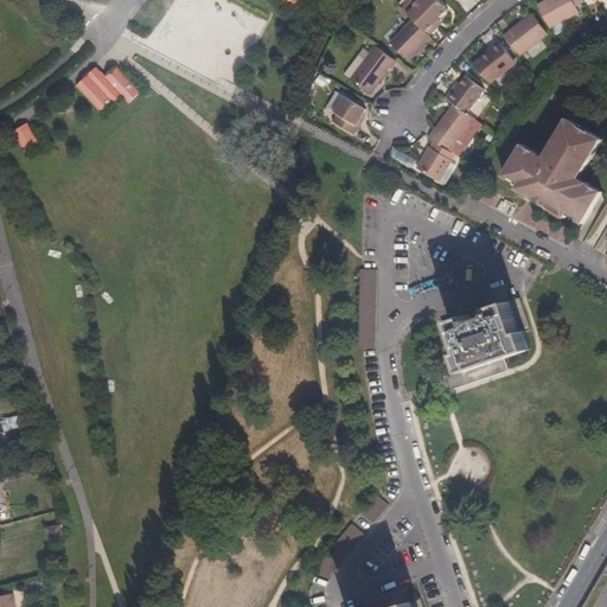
[(306,0),(281,0),(300,11),(306,0)]
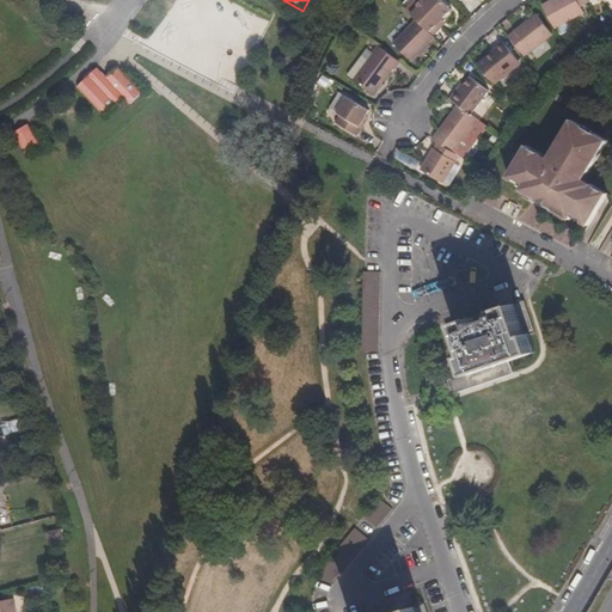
[(417,7),(411,14),(414,17),(432,35),(440,28),(436,24),(442,19),(451,10),(440,0),(420,0),(417,4),(417,7)]
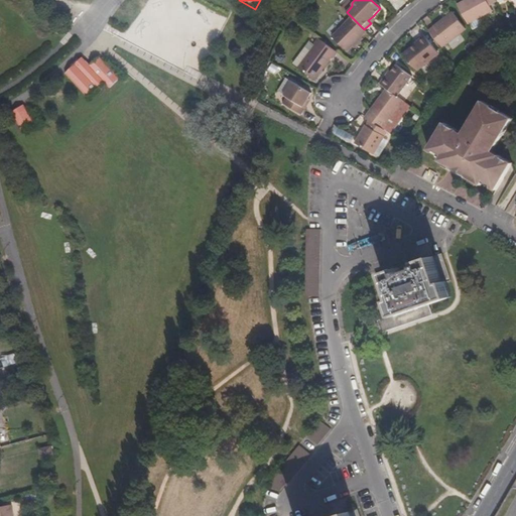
[(463,0),(458,3),(468,22),(493,9),(490,2),(493,0),(463,0)]
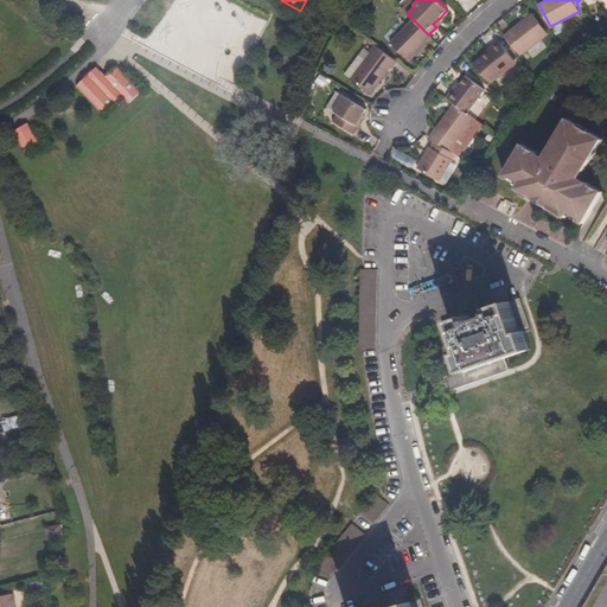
[(548,33),(534,13),(511,30),(525,50),(548,33)]
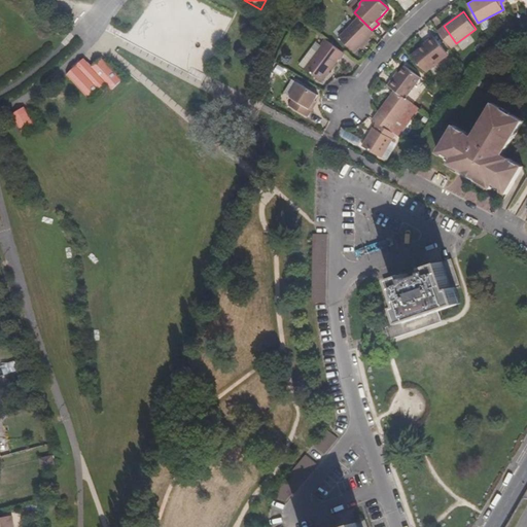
[(372,30),(356,14),(336,35),(352,50),(372,30)]
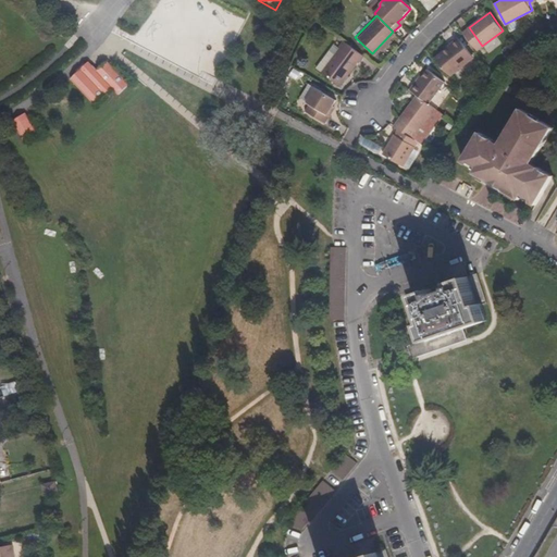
[(471,53),(457,34),(449,39),(450,40),(441,48),(454,66),(471,53)]
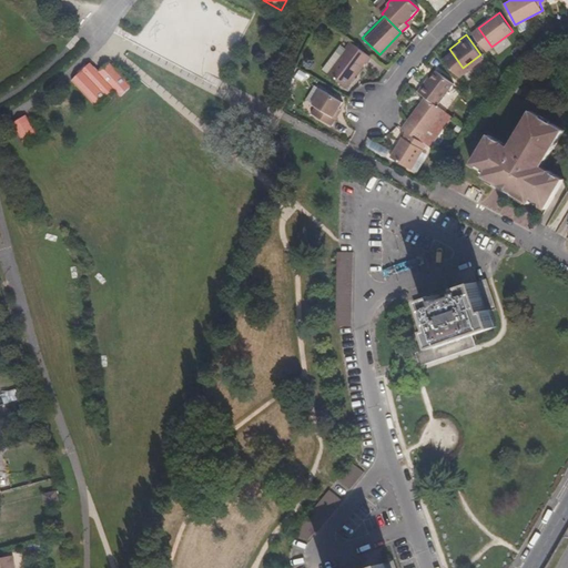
[(371,58),(352,43),(347,50),(346,48),(327,73),(346,87),(364,62),(366,63),(371,58)]
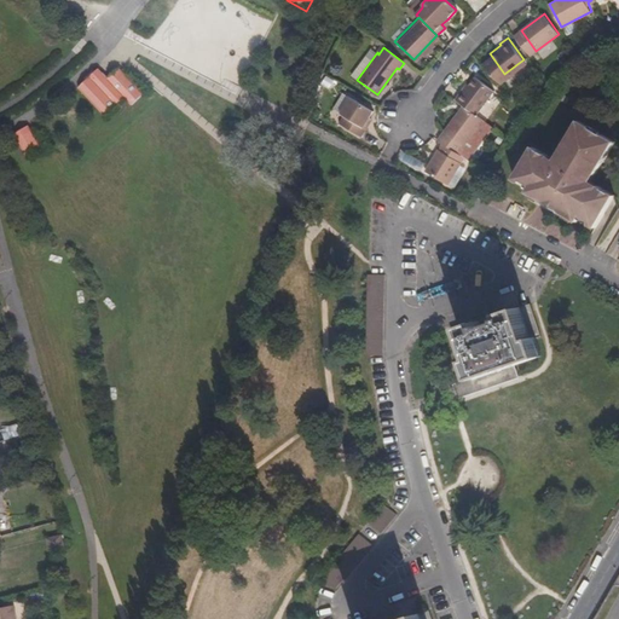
[(144,96),(120,70),(109,81),(99,70),(86,84),(79,90),(106,120),(126,102),(132,108),(144,96)]
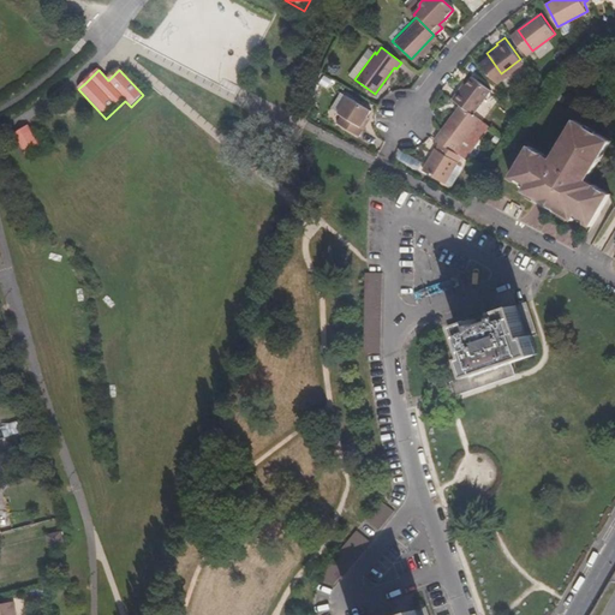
[(323,76),(320,84),(329,88),(332,79),(323,76)]
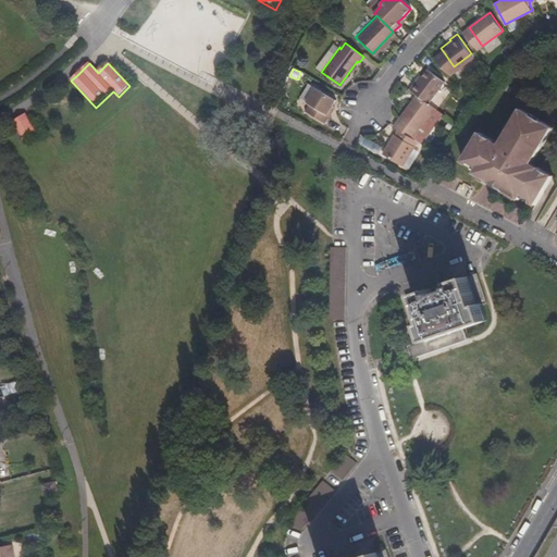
[(409,89),(416,95),(428,103),(444,83),(429,71),(422,77),(418,85),(415,83),(409,89)]
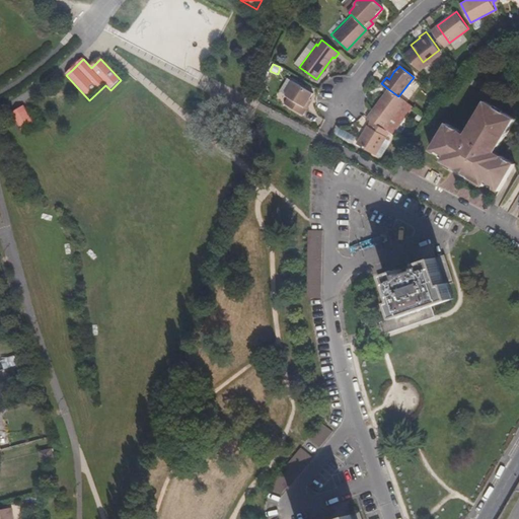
[(303,115),(307,107),(304,106),(308,99),(312,93),(294,82),(286,95),(288,96),(284,103),(303,115)]
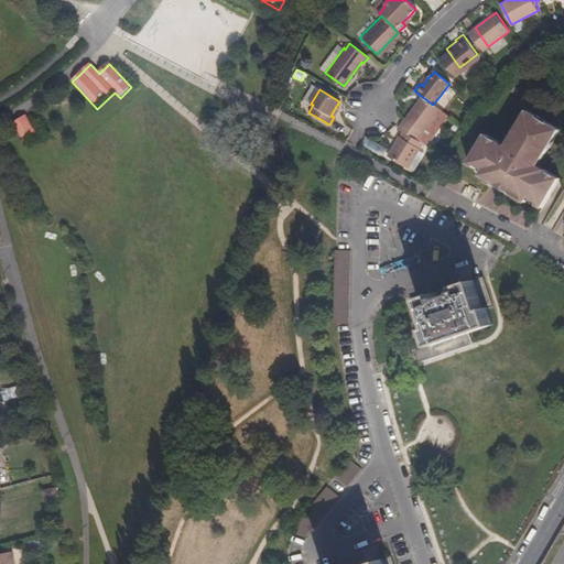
[(421,96),(397,128),(403,132),(421,142),(424,144),(447,116),(433,105),(421,96)]
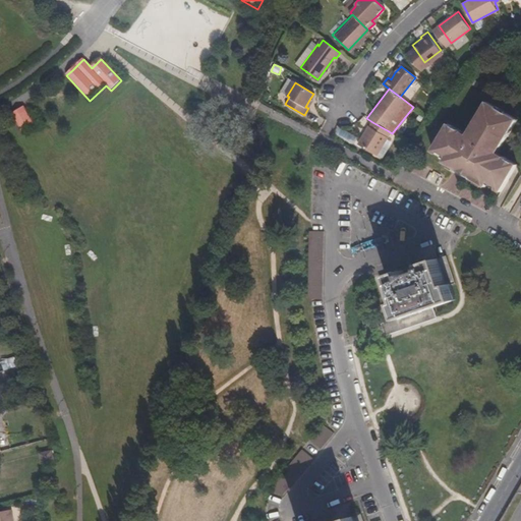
[(472,127),(468,135),(461,131),(462,129),(448,120),(431,148),(445,156),(444,159),(485,184),(487,181),(501,189),(516,163),(503,154),(502,157),(495,152),(500,143),(502,143),(517,116),(487,99),(471,126),(472,127)]
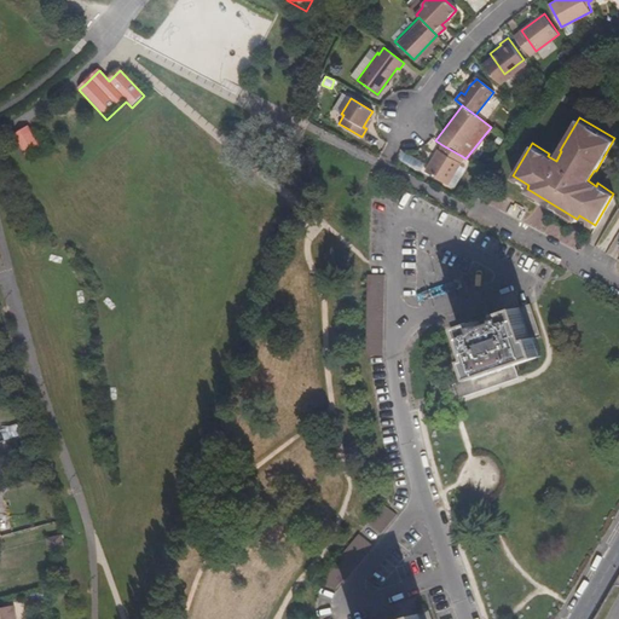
[(30,126),(15,134),(27,158),(44,151),(35,136),(30,126)]
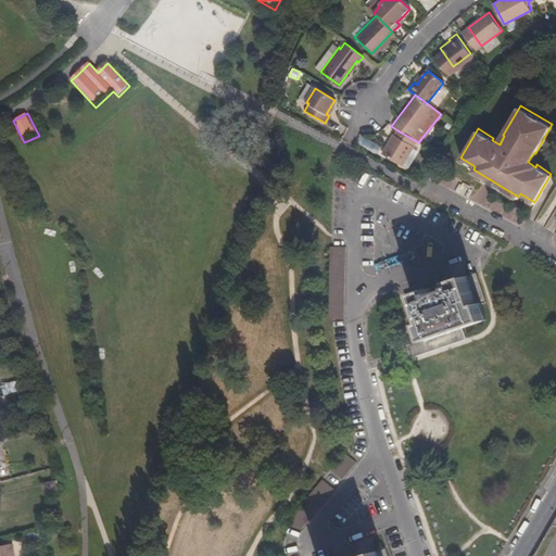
[(415,140),(397,130),(382,154),(401,165),(415,140)]
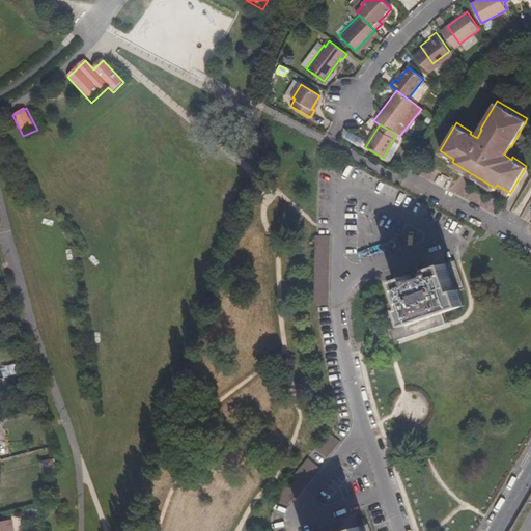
[(353,141),(355,135),(343,132),(342,139),(353,141)]
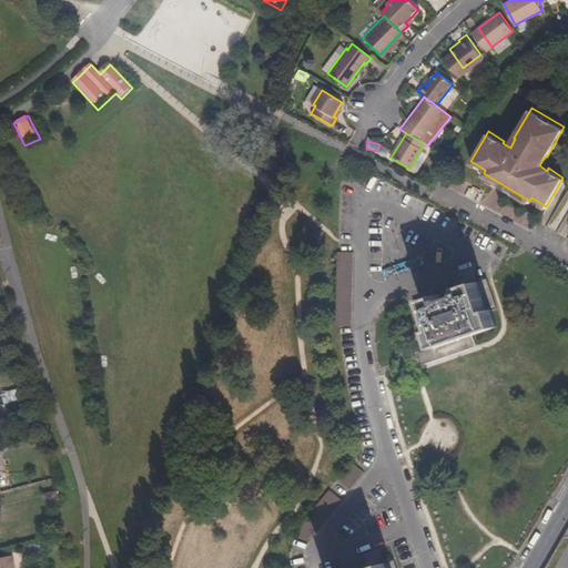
[(353,253),(337,253),(336,326),(352,327),(353,253)]
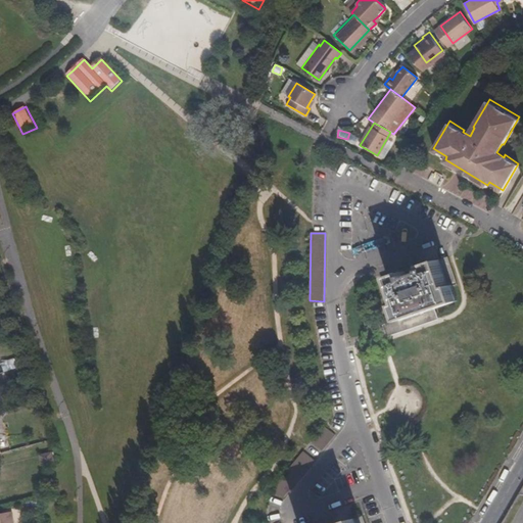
[(435,308),(448,303),(459,300),(454,286),(458,285),(448,257),(439,262),(435,250),(438,249),(437,245),(417,253),(421,266),(383,279),(391,306),(397,304),(401,319),(424,312),(425,316),(436,313),(435,308)]
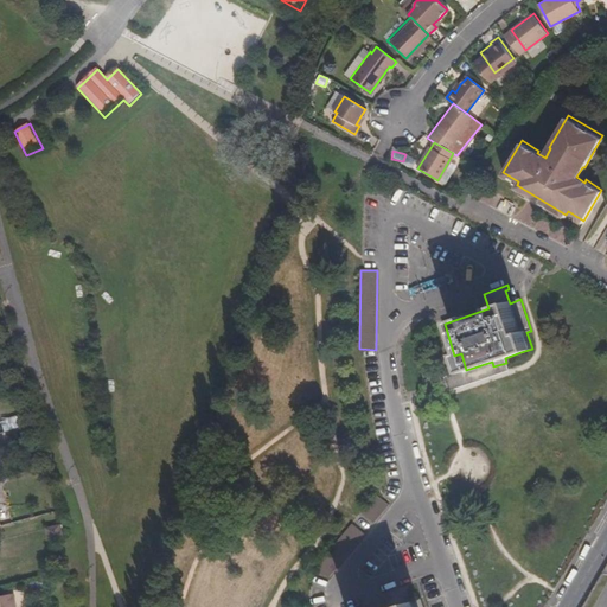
[(509,370),(506,363),(493,366),(492,362),(466,370),(448,376),(451,388),(509,370)]
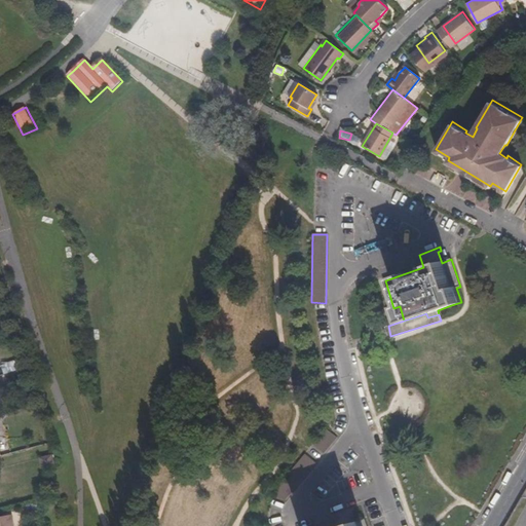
[(13,361),(1,365),(4,373),(16,369),(13,361)]
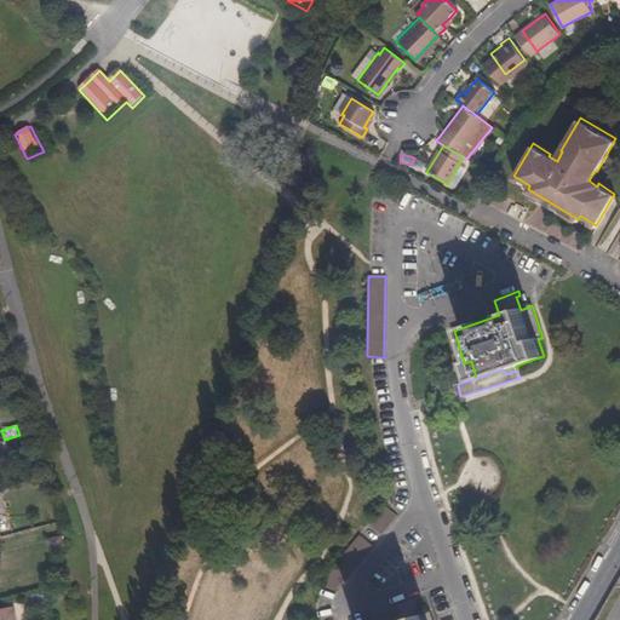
[(384,505),(369,524),(384,535),(399,516),(384,505)]
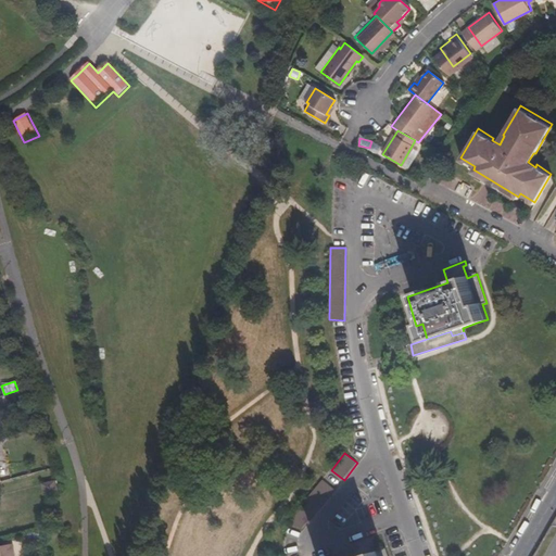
[(42,484),(42,485),(45,494),(60,491),(58,481),(42,484)]
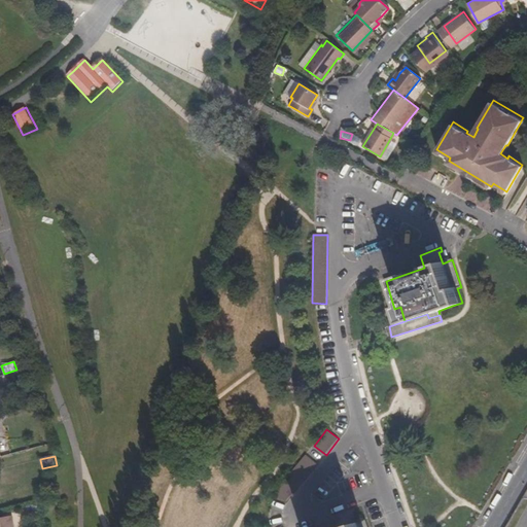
[(303,456),(295,471),(309,478),(316,462),(303,456)]
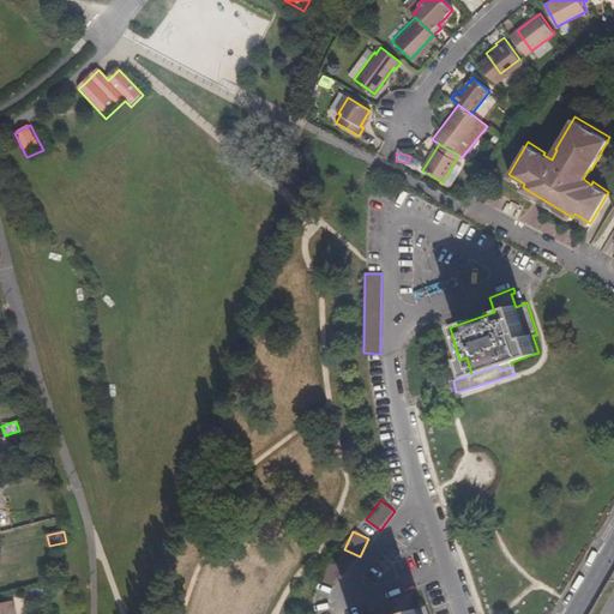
[(429,613),(426,605),(417,608),(411,591),(389,600),(392,613),(429,613)]
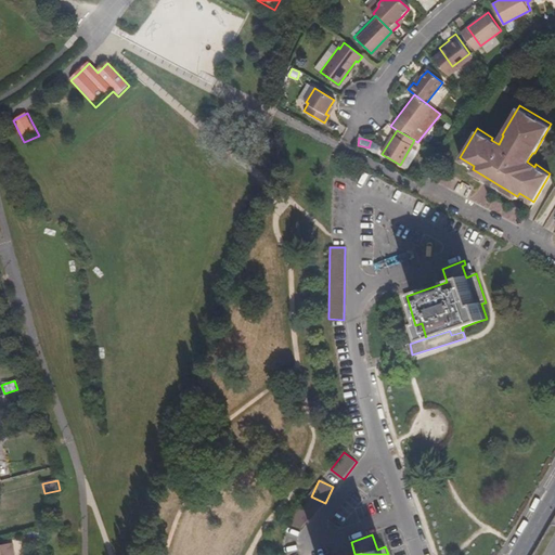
[(0,554),(14,554),(12,540),(0,541),(0,554)]
